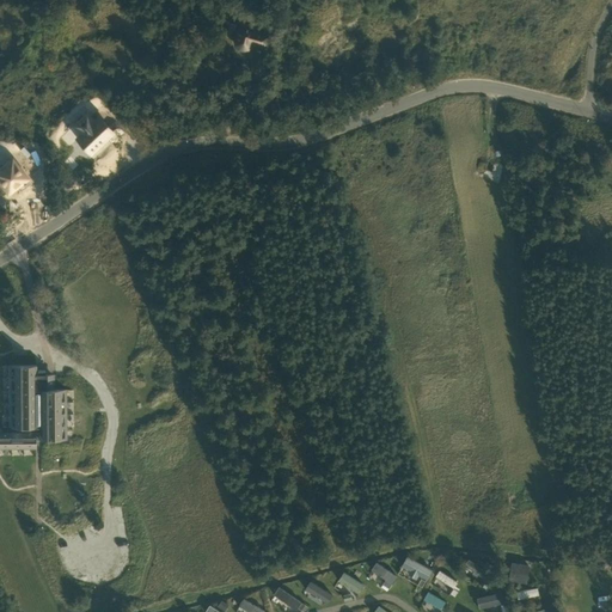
[(239,25),(234,41),(236,46),(239,49),(244,50),(248,49),(251,46),(252,44),(264,48),(268,36),(255,32),(256,30),(239,25)]
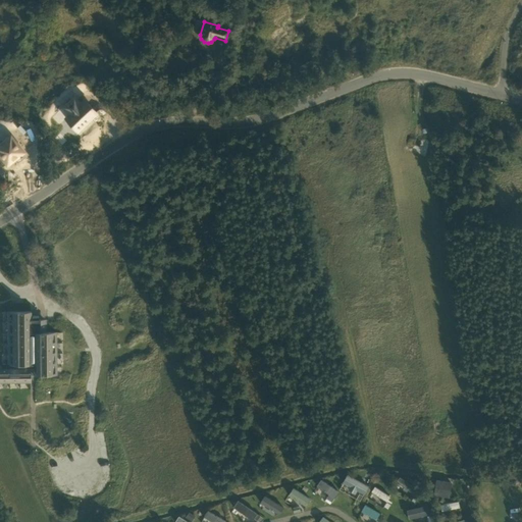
[(74,98),(63,108),(69,114),(65,118),(77,131),(96,113),(85,101),(81,105),(74,98)]
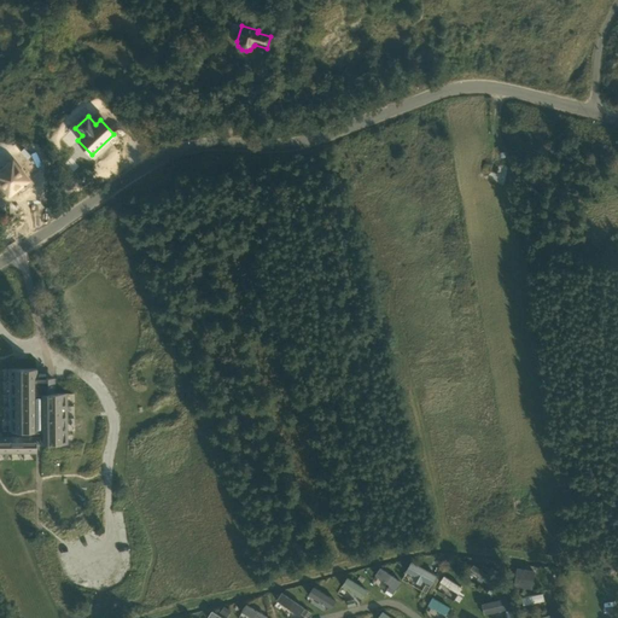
[(12,159),(0,168),(0,181),(6,188),(10,190),(11,190),(24,179),(25,178),(12,159)]
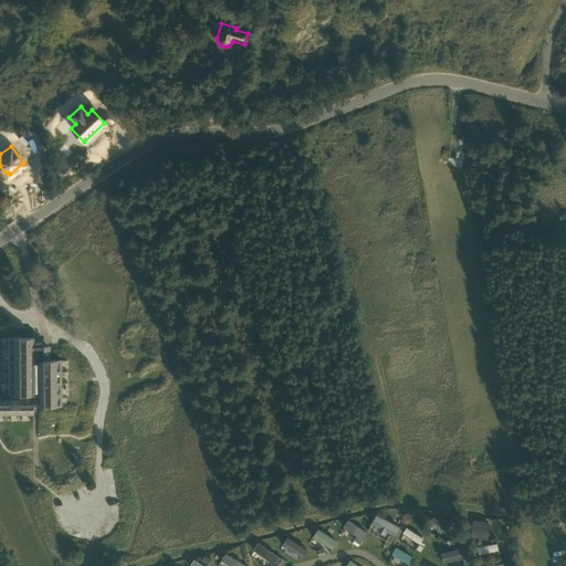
[(1,398),(0,398),(0,415),(33,415),(33,404),(38,404),(38,407),(45,407),(45,409),(45,410),(56,410),(56,407),(62,407),(61,360),(50,360),(50,349),(50,346),(42,346),(42,343),(35,343),(35,346),(33,346),(33,338),(9,338),(9,395),(3,395),(3,398),(1,398)]
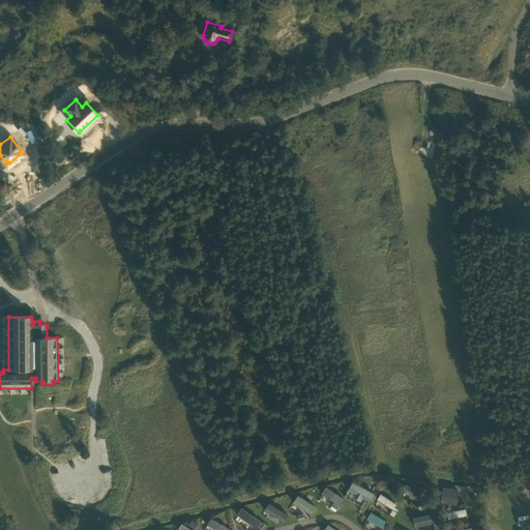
[(374,495),(352,482),(347,490),(355,495),(353,498),(360,502),(362,499),(370,503),(374,495)]
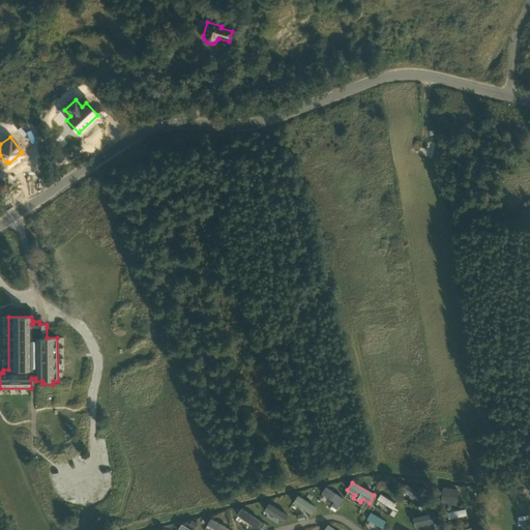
[(417,493),(406,484),(403,490),(420,503),(427,493),(420,489),(417,493)]
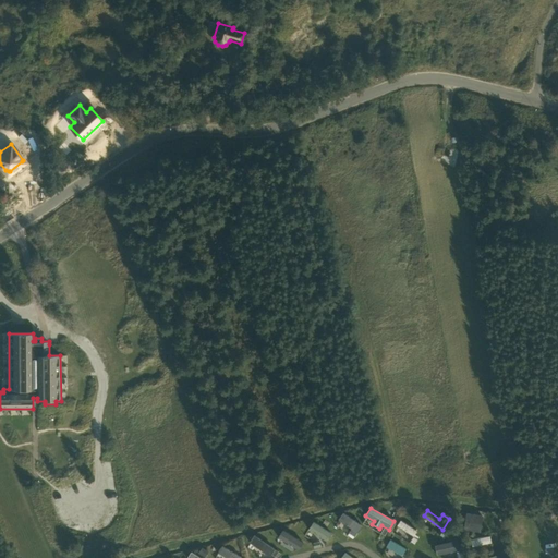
[(342,513),(338,520),(351,529),(349,533),(354,537),(362,526),(342,513)]
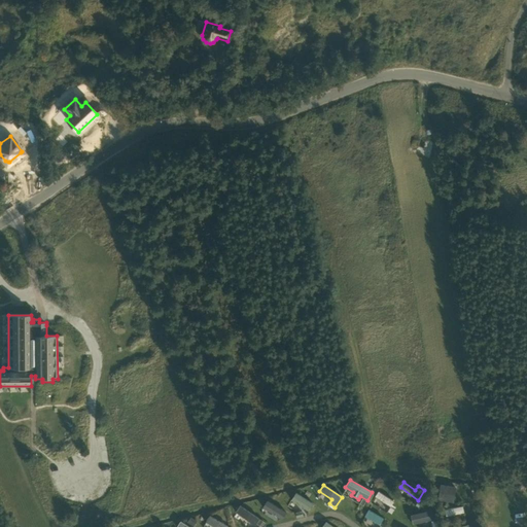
[(440,486),(437,500),(454,502),(456,488),(440,486)]
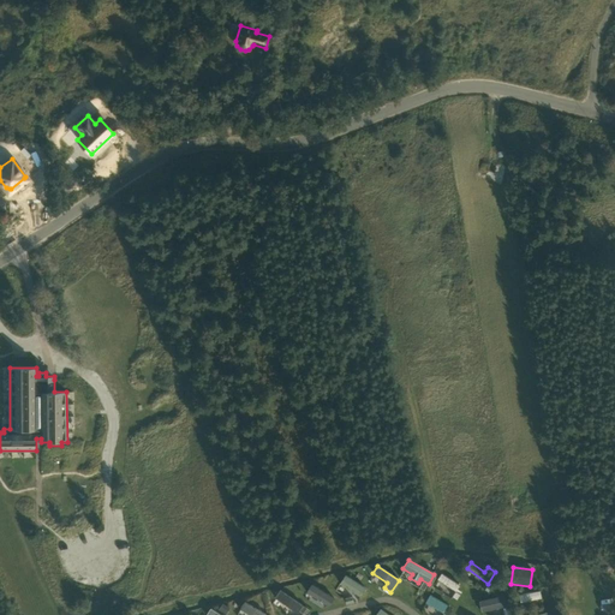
[(365,589),(345,574),(339,584),(359,597),(365,589)]
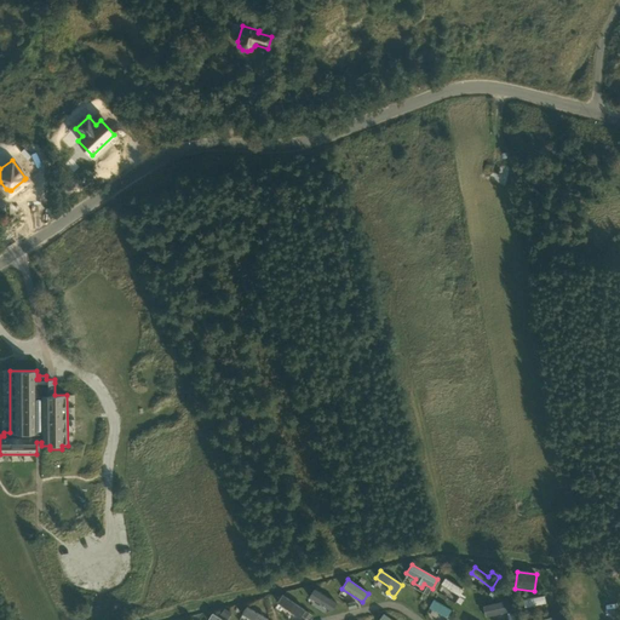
[(463,591),(445,579),(441,585),(459,597),(463,591)]
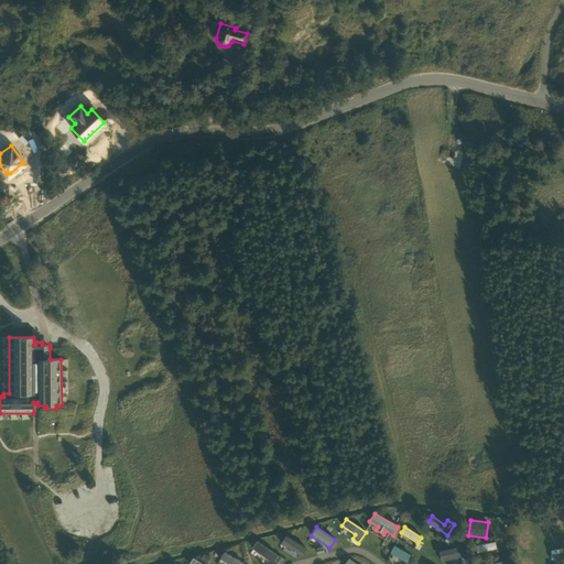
[(306,546),(286,533),(281,541),(301,554),(306,546)]
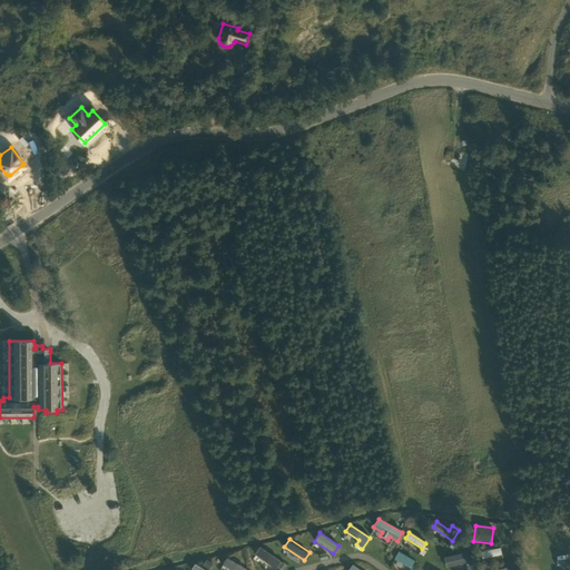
[(283,569),(286,566),(258,548),(254,554),(275,569),(277,567),(282,569),(283,569)]
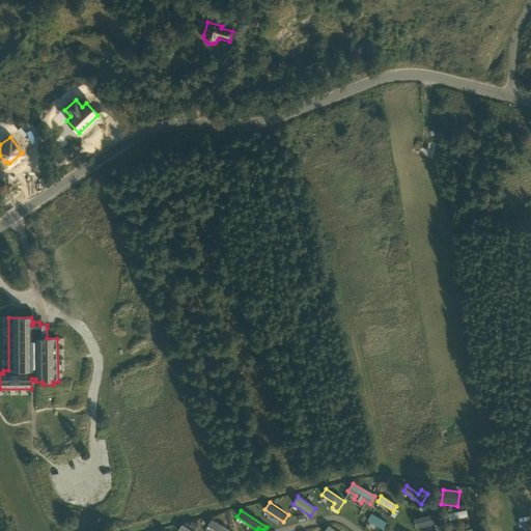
[(466,510),(447,514),(449,521),(467,516),(466,510)]
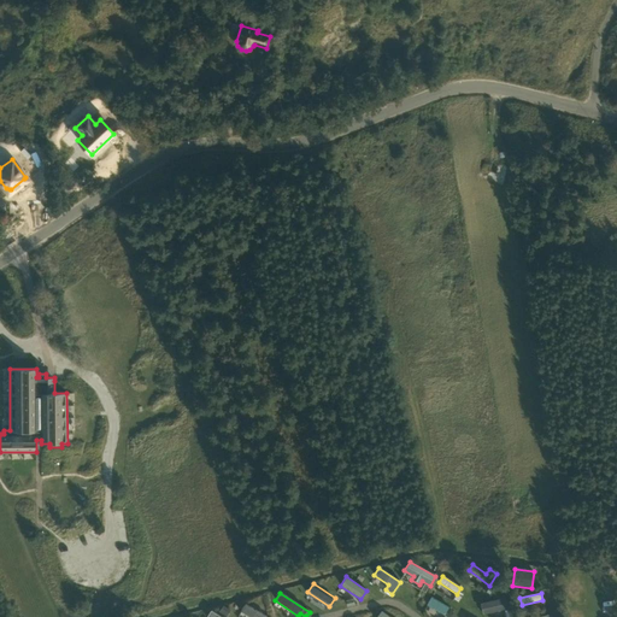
[(448,607),(430,598),(427,605),(445,615),(448,607)]
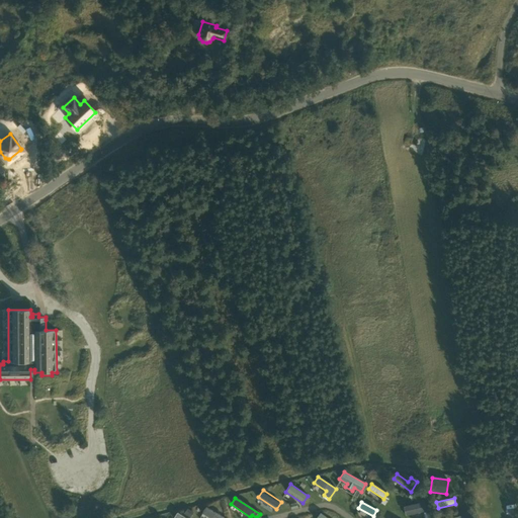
[(424,502),(403,508),(406,516),(426,511),(424,502)]
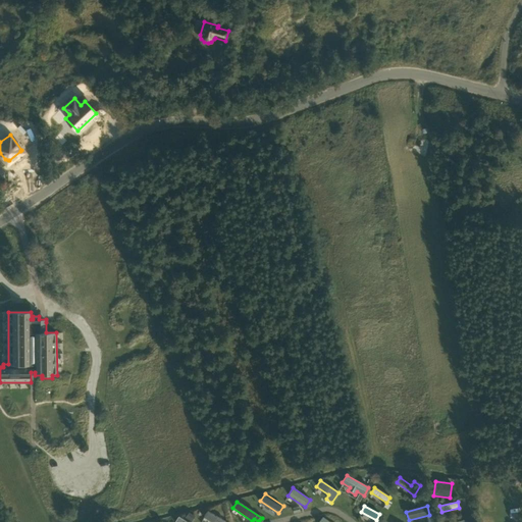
[(186,515),(191,521),(196,516),(190,511),(186,515)]
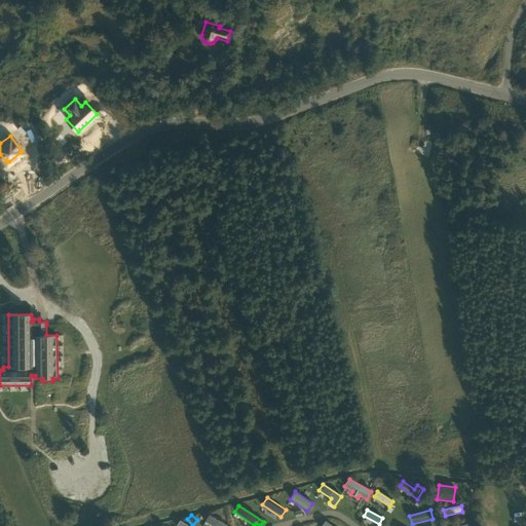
[(227,525),(209,515),(204,522),(212,525),(227,525)]
